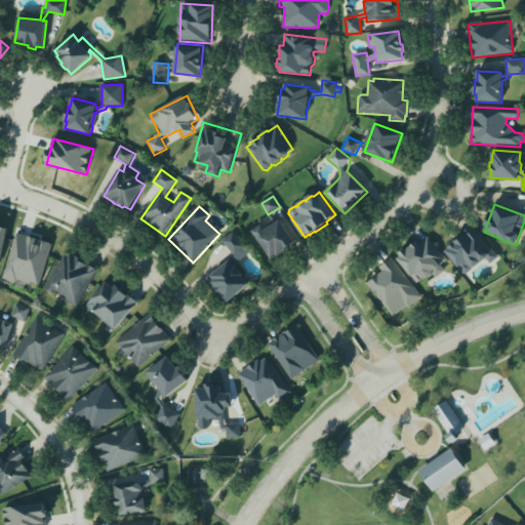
[(264,228),(261,225),(252,231),(271,259),(296,244),(279,218),(264,228)]
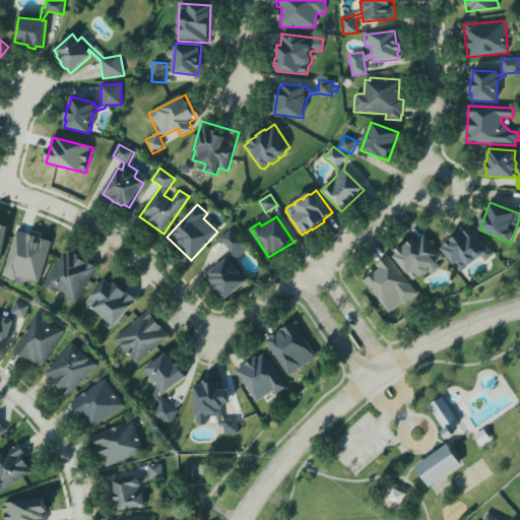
[(0,261),(8,221),(3,223),(0,220),(0,261)]
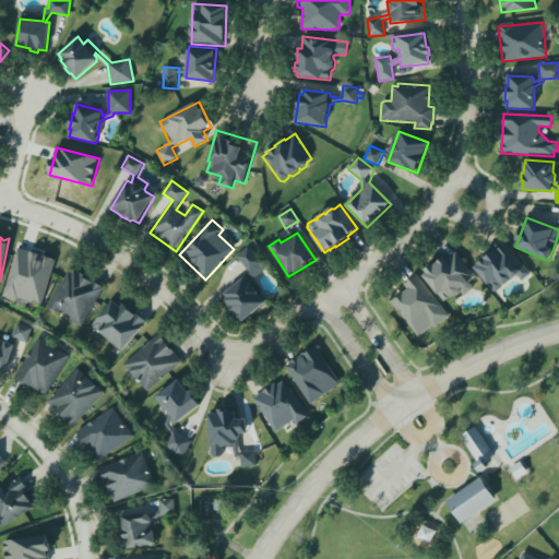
[(475,269),(478,265),(477,264),(495,250),(496,251),(506,244),(531,274),(522,282),(518,276),(514,278),(511,278),(511,281),(506,285),(502,285),(502,287),(497,292),(494,292),(475,269)]
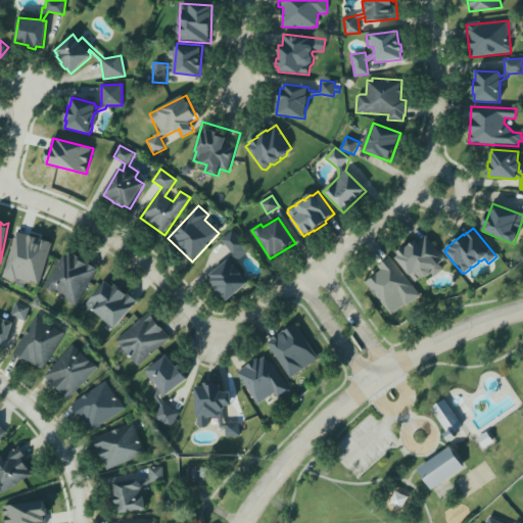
[(237,262),(250,251),(234,230),(221,240),(237,262)]
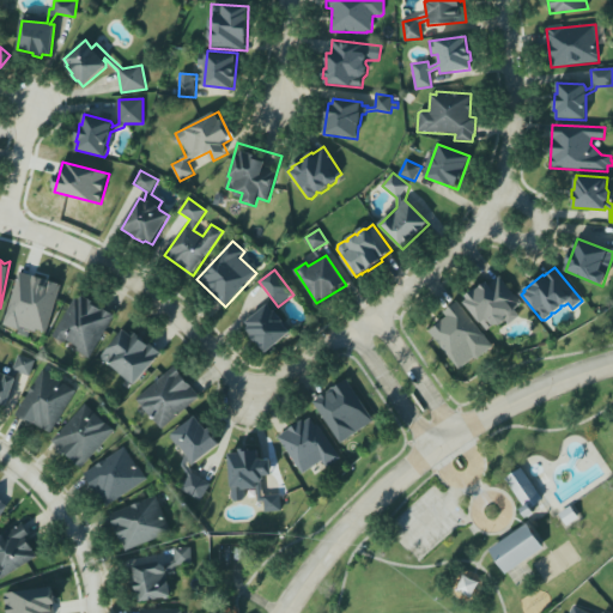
[(62,281),(47,333),(19,326),(18,329),(4,325),(20,271),(32,275),(34,272),(62,281)]
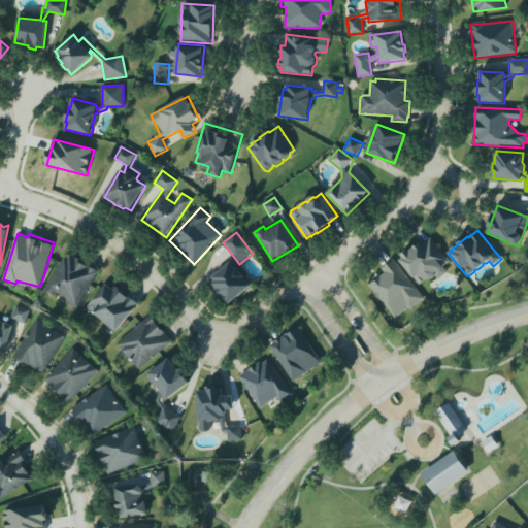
[(449,263),(432,237),(400,257),(420,288),(447,271),(443,266),(449,263)]
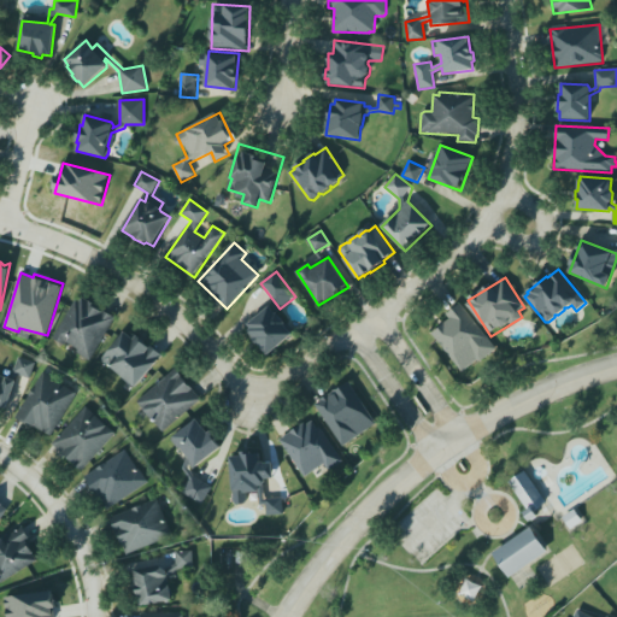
[(54,339),(93,360),(117,317),(78,297),(54,339)]
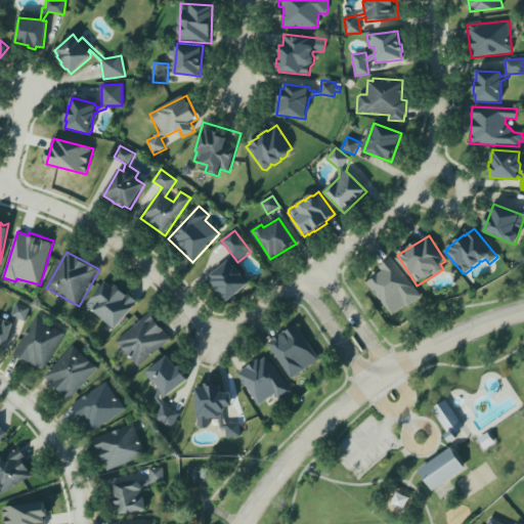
[(390,257),(422,296),(408,306),(405,306),(393,316),(366,284),(375,277),(374,276),(381,271),(378,267),(390,257)]
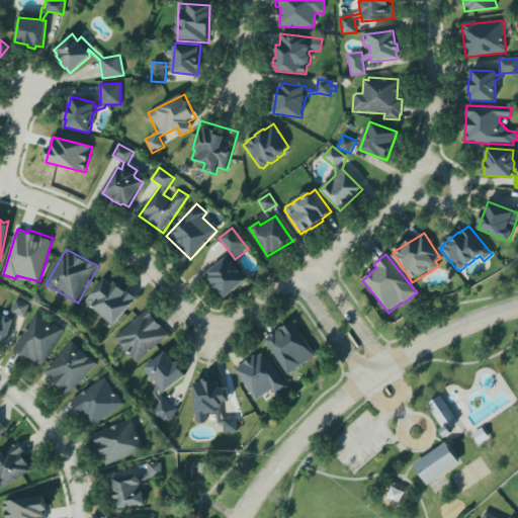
[(247,280),(227,257),(205,275),(226,298),(247,280)]
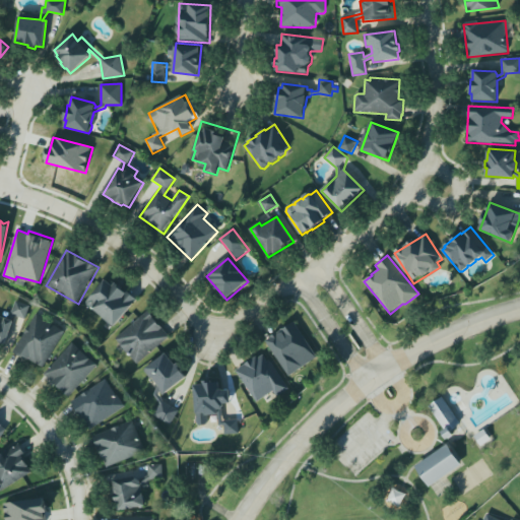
[(85,304),(106,280),(115,288),(118,283),(136,300),(113,327),(85,304)]
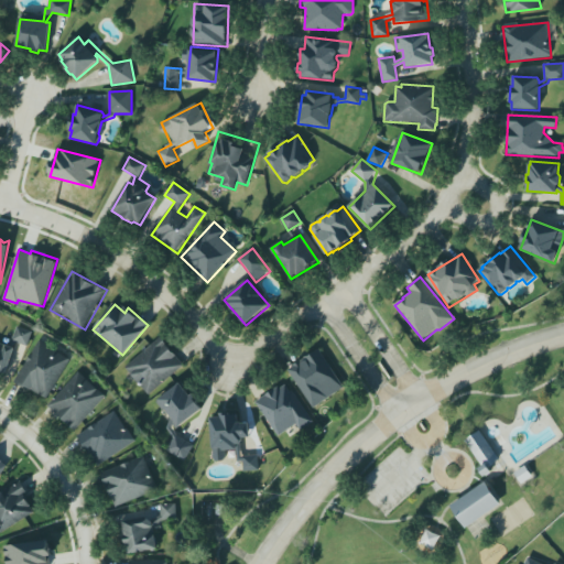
[(18,326),(33,332),(28,346),(17,343),(11,348),(14,349),(6,375),(0,372),(0,344),(7,346),(12,340),(18,326)]
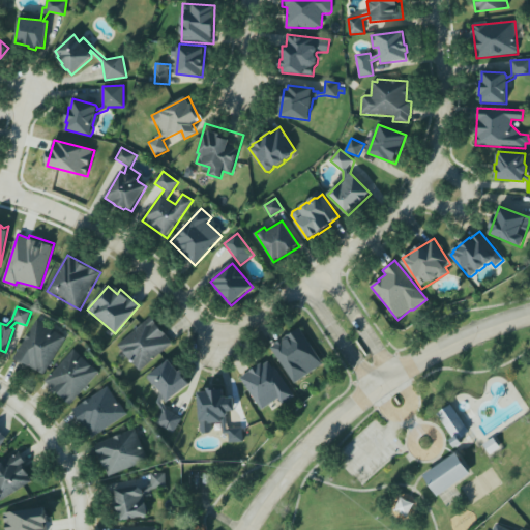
[(119,345),(152,318),(174,345),(141,372),(119,345)]
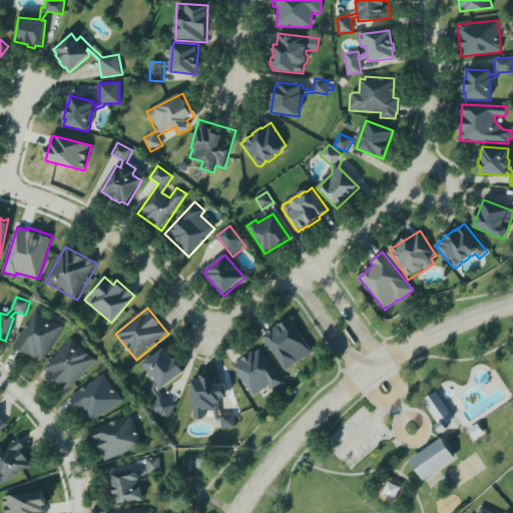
[(35,310),(64,328),(43,363),(24,353),(23,355),(13,348),(35,310)]
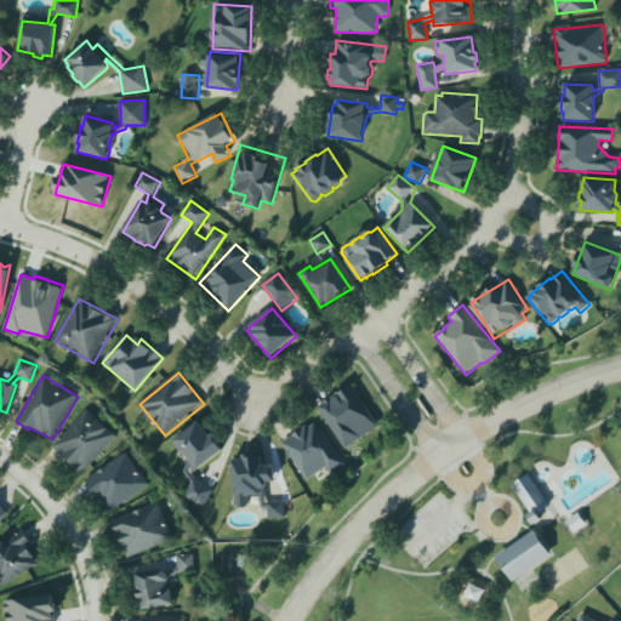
[(318,408),(346,449),(380,426),(352,385),(343,389),(342,388),(335,393),(336,394),(332,398),(331,397),(324,402),(325,403),(318,408)]
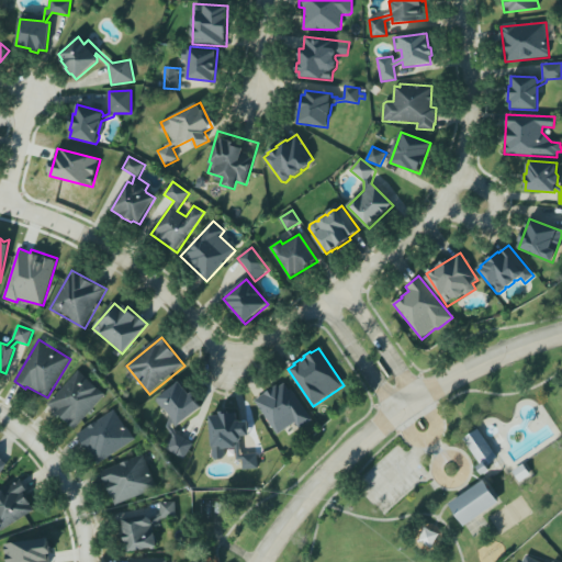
[(47,404),(78,371),(105,395),(74,429),(47,404)]
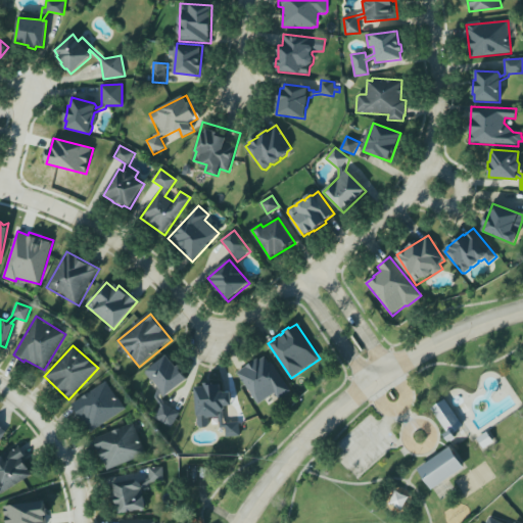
[(145,373),(167,355),(172,362),(173,362),(177,368),(179,366),(182,370),(180,371),(188,380),(163,398),(160,394),(160,396),(164,403),(180,413),(172,428),(154,418),(161,407),(155,397),(158,389),(159,388),(153,379),(151,381),(145,373)]
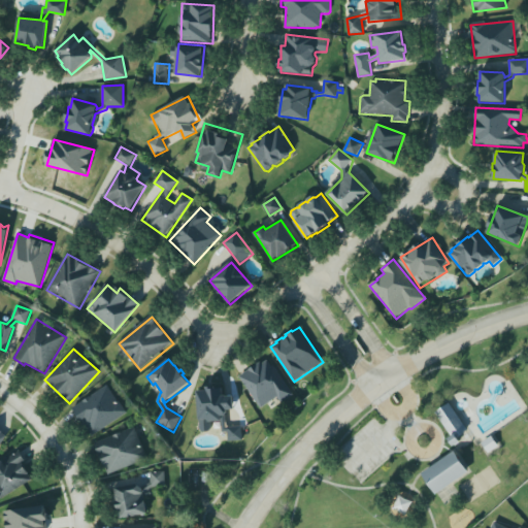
[(239,376),(261,408),(277,397),(282,403),(294,395),(274,365),(272,367),(267,361),(262,364),(261,362),(239,376)]
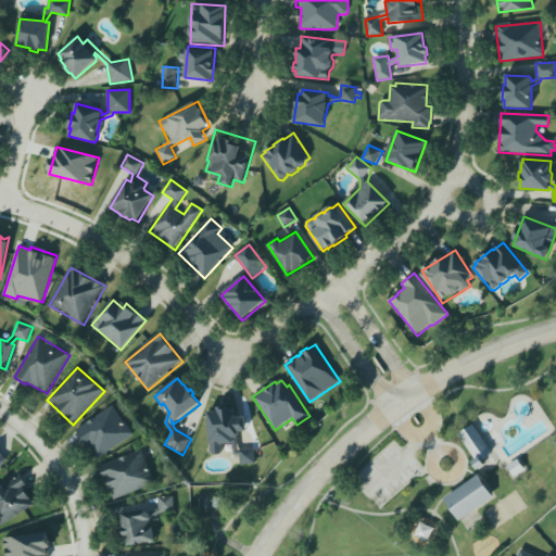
[(73,428),(110,403),(133,437),(95,462),(73,428)]
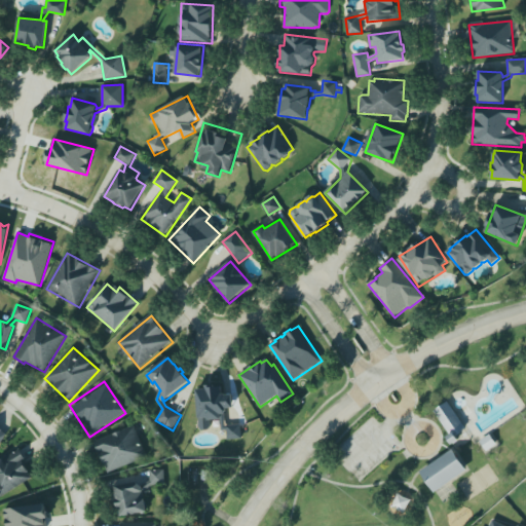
[(233,408),(226,409),(227,411),(224,415),(225,426),(240,425),(241,439),(227,440),(226,430),(221,430),(220,420),(211,421),(211,427),(208,430),(202,431),(199,428),(196,390),(205,389),(205,386),(213,385),(214,389),(221,388),(222,396),(232,395),(233,408)]
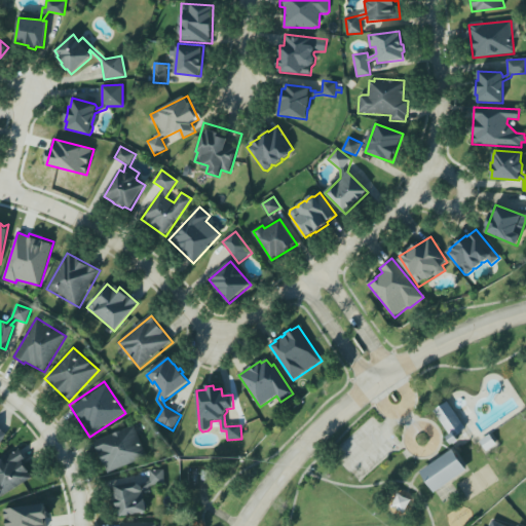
[(435,411),(452,438),(466,427),(448,401),(435,411)]
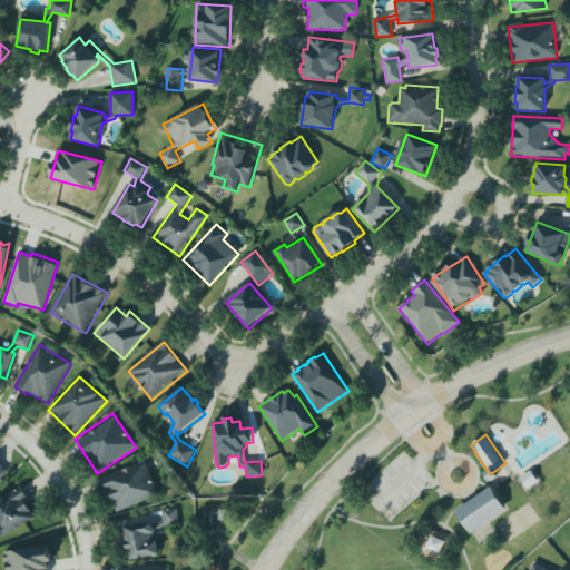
[(0,461),(9,469),(0,480),(0,461)]
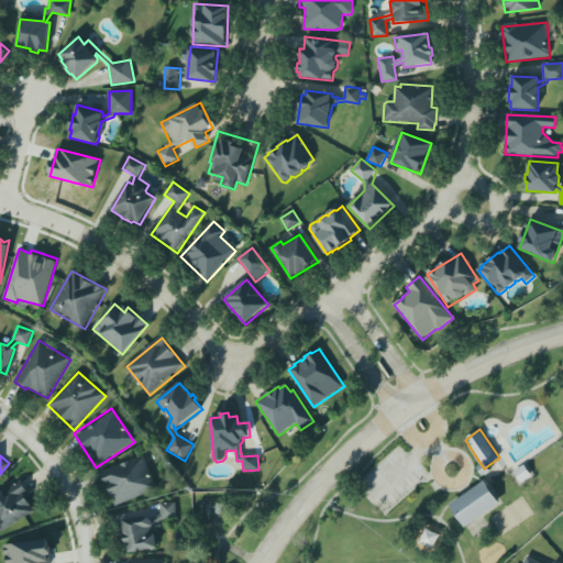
[(101,473),(143,455),(157,489),(116,507),(101,473)]
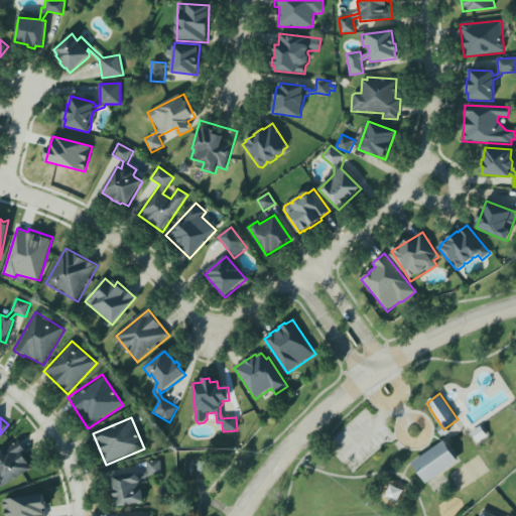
[(443,441),(411,463),(426,483),(458,462),(443,441)]
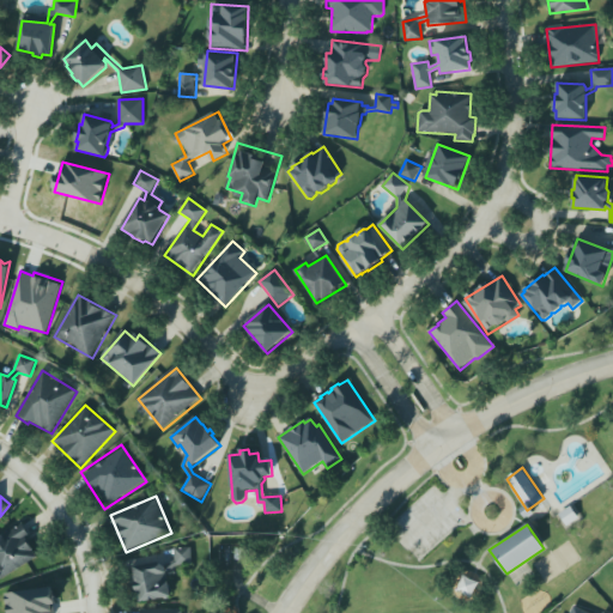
[(0,577),(37,560),(28,538),(29,536),(24,526),(0,535),(0,560),(2,565),(0,566),(0,577)]
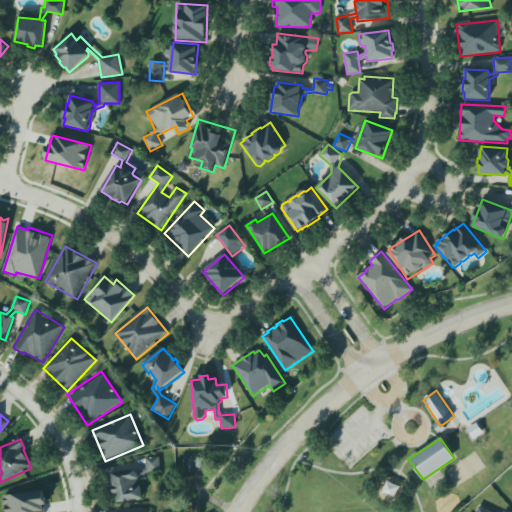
[(148,472),(141,476),(141,478),(139,478),(141,485),(142,485),(145,497),(115,502),(115,498),(113,497),(112,486),(109,486),(108,474),(133,469),(138,473),(146,468),(145,458),(160,457),(161,471),(148,472)]
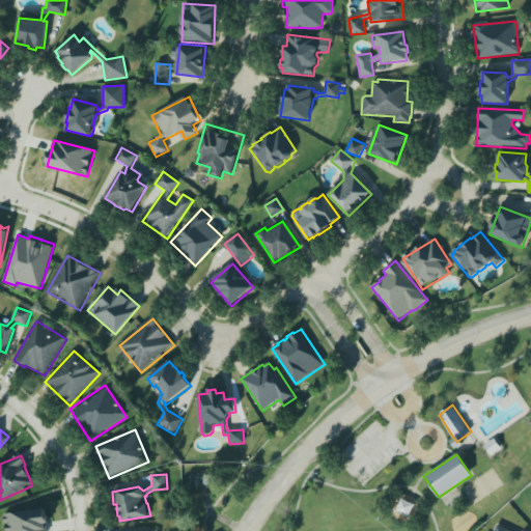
[(5,530),(48,530),(47,509),(4,513),(5,530)]
